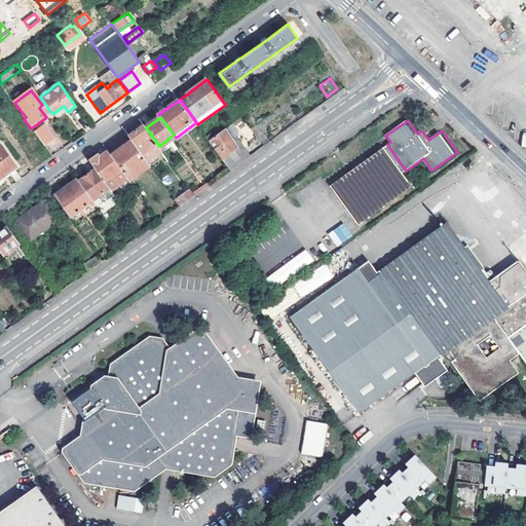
[(239,130),(233,122),(216,136),(211,139),(216,145),(214,146),(231,168),(252,153),(248,147),(246,148),(237,136),(239,134),(239,130)]
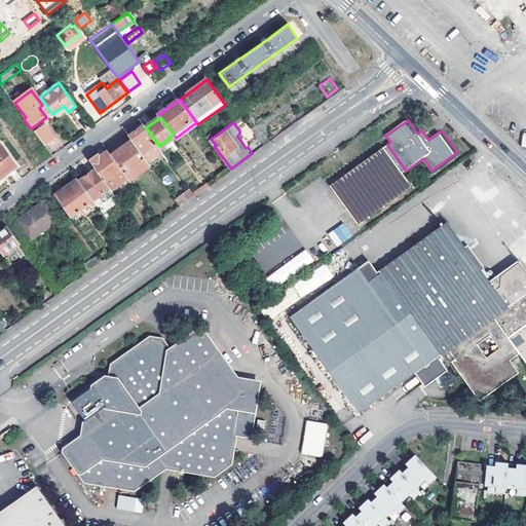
[(134,141),(148,160),(162,149),(161,148),(159,146),(146,127),(145,124),(129,136),(134,141)]
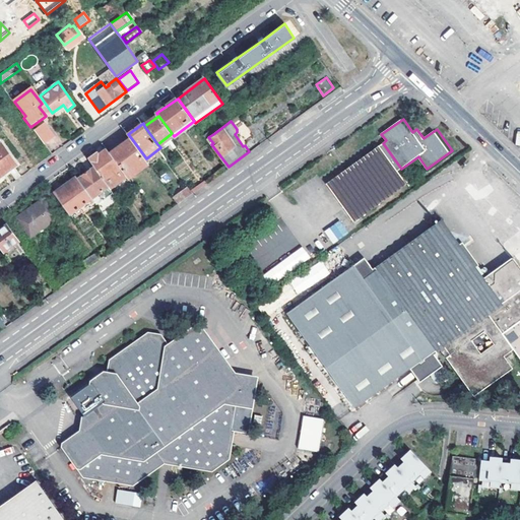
[(35,133),(45,146),(54,139),(45,126),(35,133)]
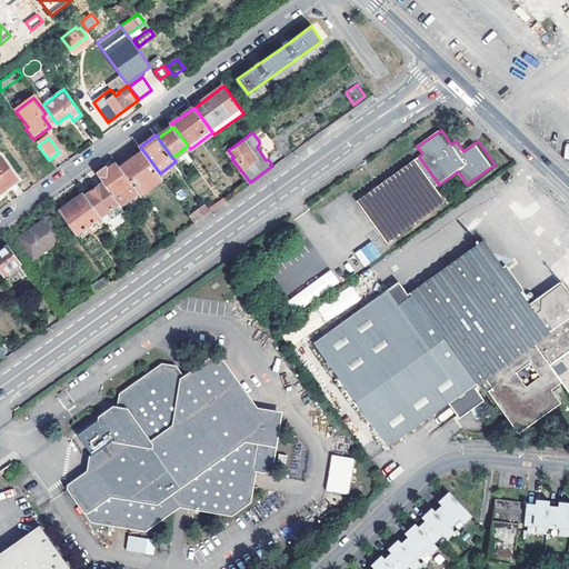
[(230,142),(223,148),(227,151),(228,150),(233,147),(230,142)]
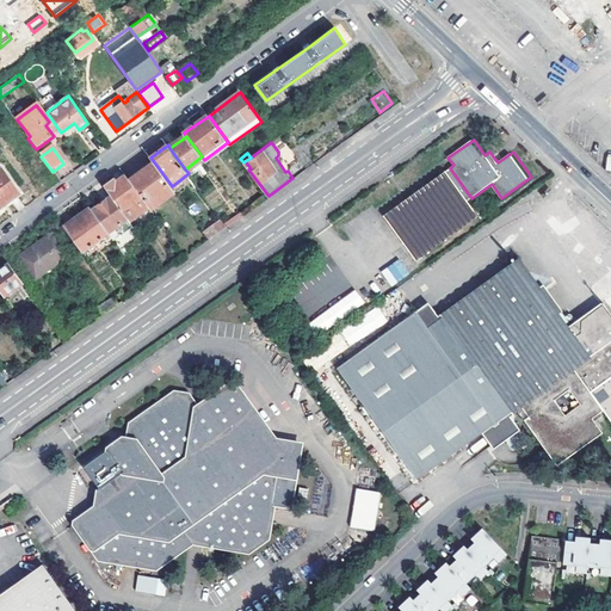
[(202,156),(185,170),(187,172),(204,160),(202,156)]
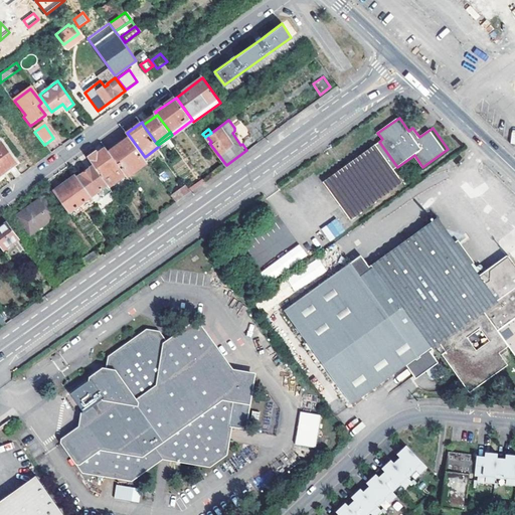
[(123,143),(110,153),(126,173),(127,176),(147,161),(145,157),(131,138),(123,143)]
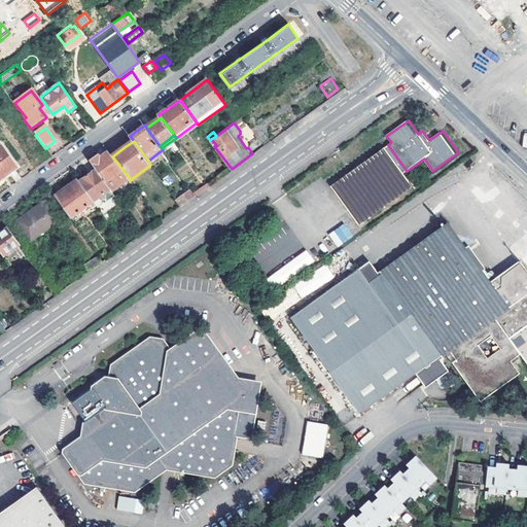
[(0,145),(0,178),(16,167),(0,146),(0,145)]
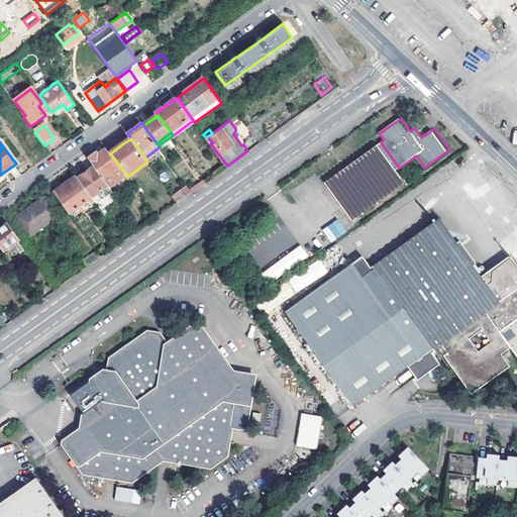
[(325,183),(351,220),(405,182),(396,170),(399,168),(381,142),(325,183)]
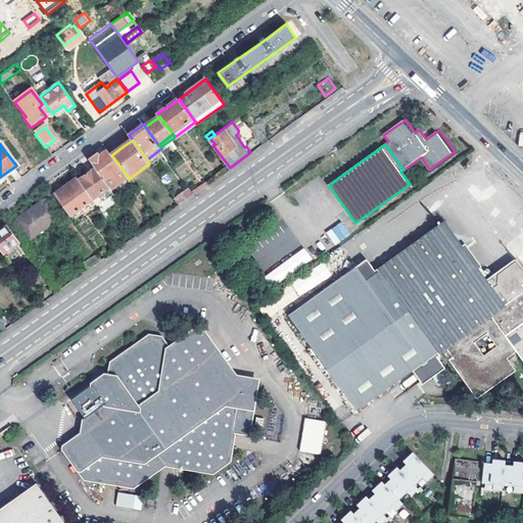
[(90,160),(96,168),(111,188),(128,176),(111,155),(107,150),(100,156),(98,154),(90,160)]
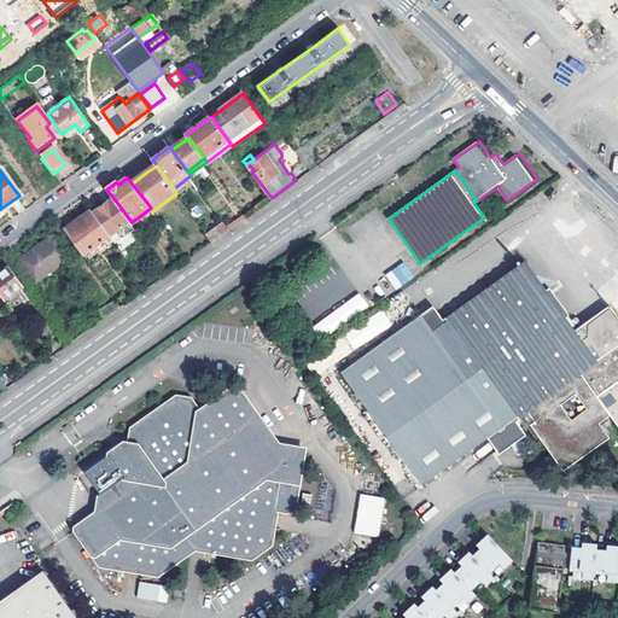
[(114,198),(94,213),(111,235),(116,243),(135,228),(132,222),(114,198)]
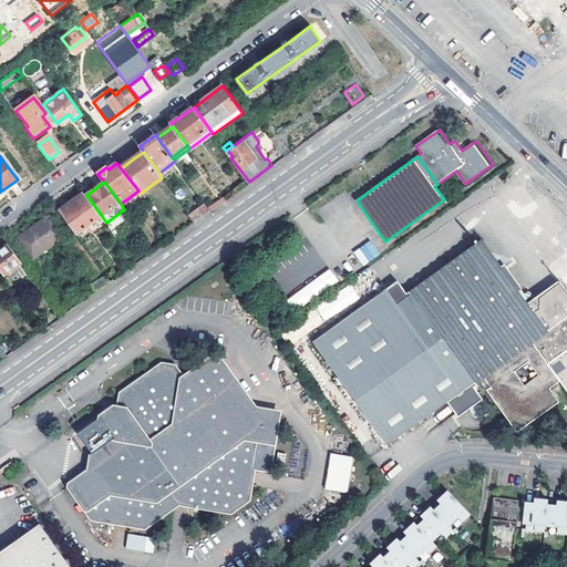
[(76,234),(102,216),(86,195),(84,193),(60,210),(76,234)]
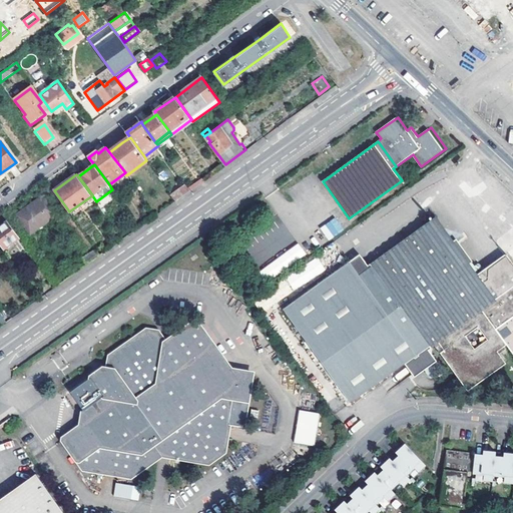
[(176,199),(190,189),(185,182),(170,192),(176,199)]
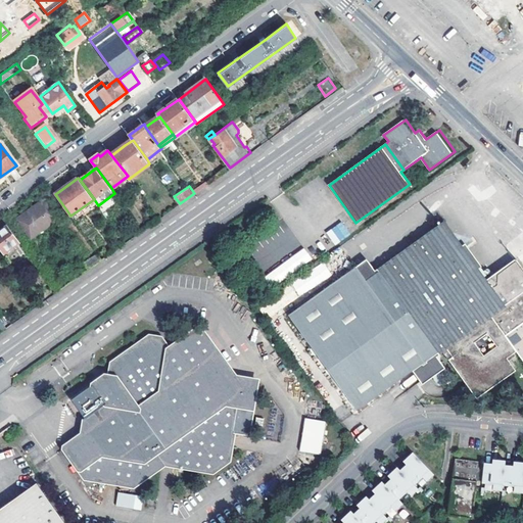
[(17,220),(32,237),(58,218),(45,200),(17,220)]
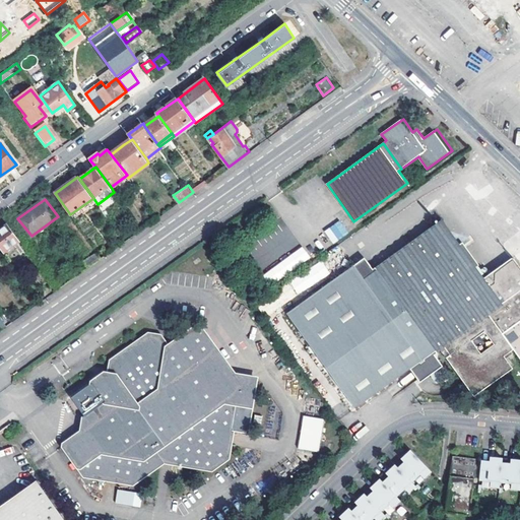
[(339,219),(324,231),(333,244),(348,233),(339,219)]
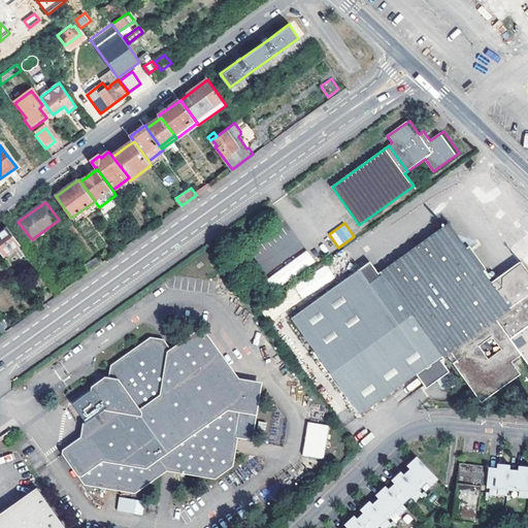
[(292,318),(362,415),(402,385),(418,373),(441,357),(449,352),(484,399),(520,373),(513,364),(523,357),(527,363),(527,269),(521,260),(489,283),(468,255),(448,226),(369,283),(359,268),(292,318)]
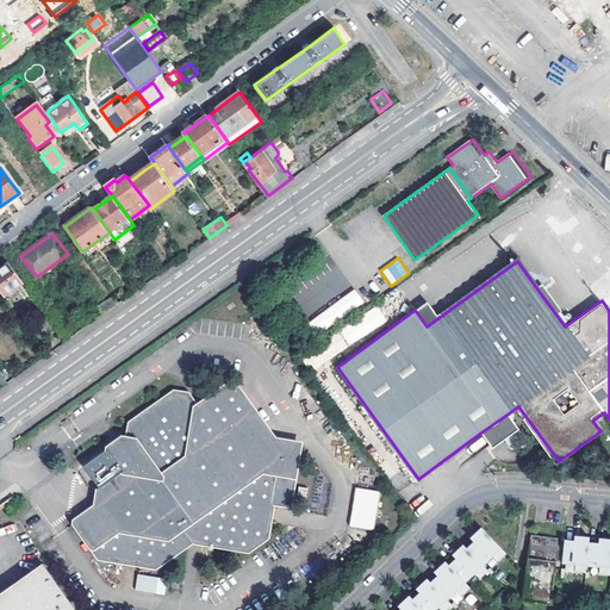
[(0,269),(0,288),(5,297),(24,282),(10,263),(0,269)]
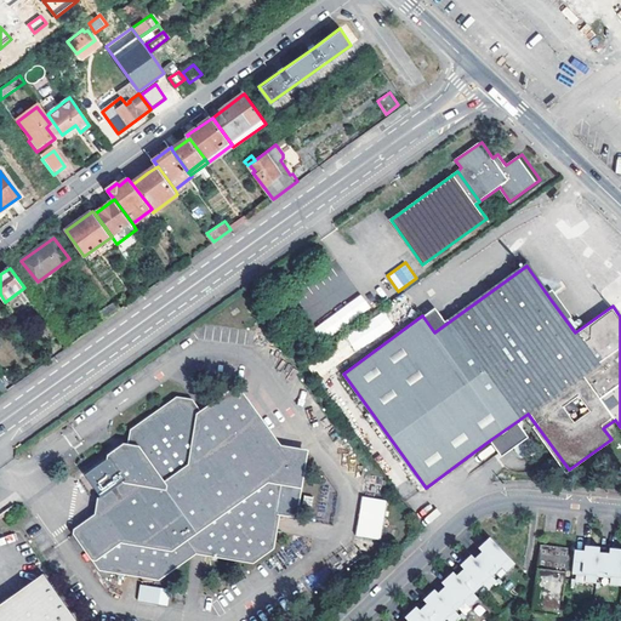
[(324,342),(370,306),(360,294),(314,329),(324,342)]
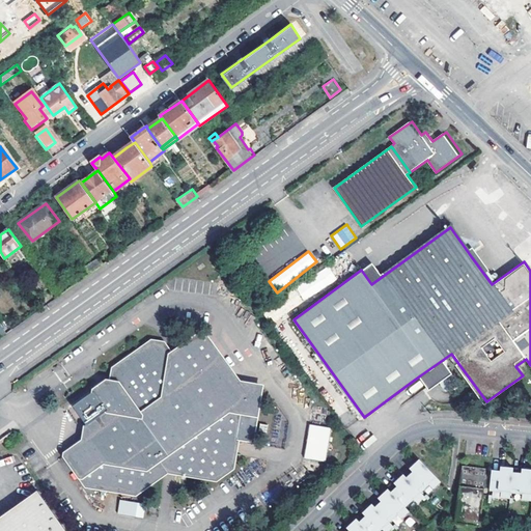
[(90,273),(104,263),(100,257),(86,267),(90,273)]
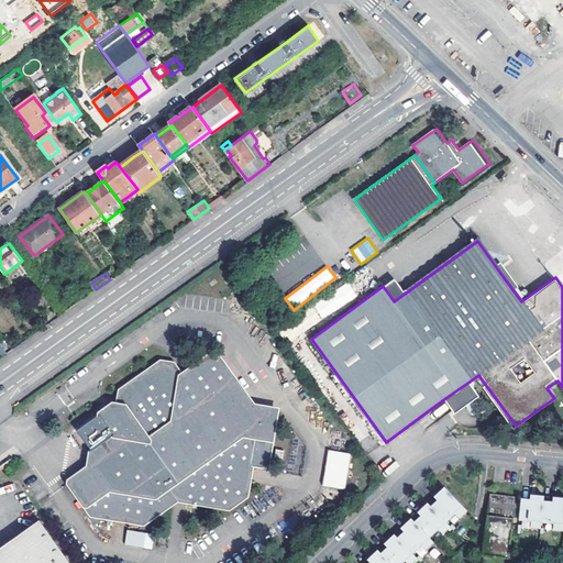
[(313,300),(320,316),(357,300),(351,285),(313,300)]
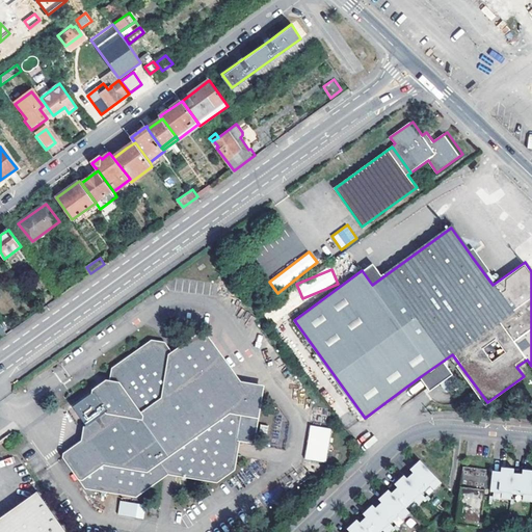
[(65,455),(88,486),(137,495),(141,491),(143,491),(148,488),(148,486),(150,486),(154,484),(154,481),(168,472),(217,479),(234,468),(238,437),(253,440),(261,387),(239,382),(207,339),(196,337),(171,355),(163,344),(151,343),(134,355),(132,354),(129,356),(129,358),(128,360),(126,360),(123,361),(123,364),(122,364),(120,364),(117,366),(116,367),(113,370),(111,382),(107,381),(103,384),(101,384),(97,388),(96,390),(74,406),(87,425),(84,442),(65,455)]
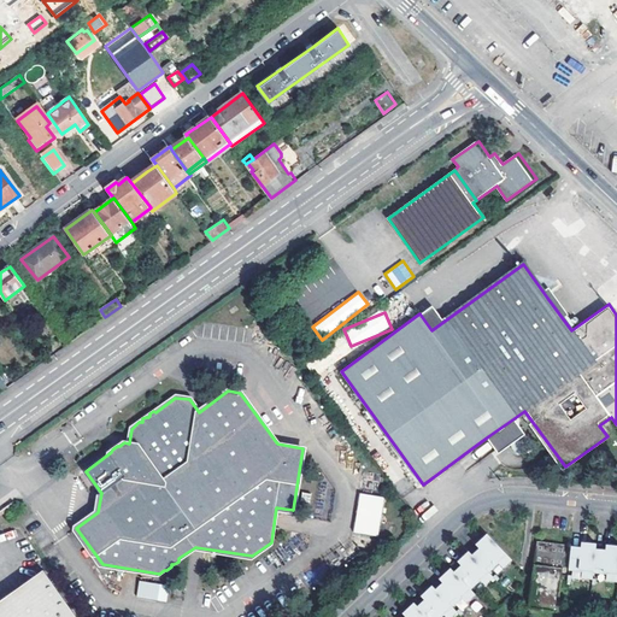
[(528,434),(516,417),(488,436),(500,454),(528,434)]
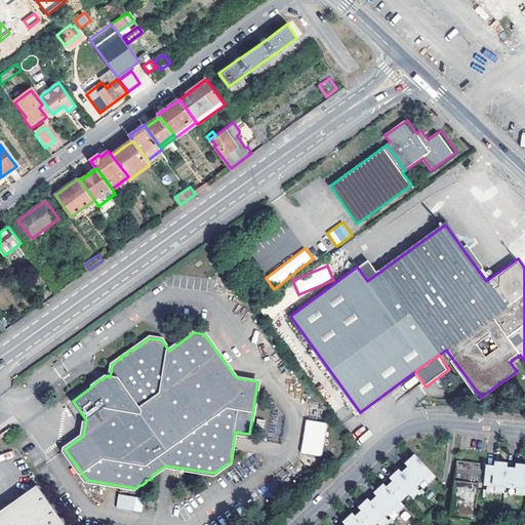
[(307,417),(300,452),(322,455),(328,421),(307,417)]
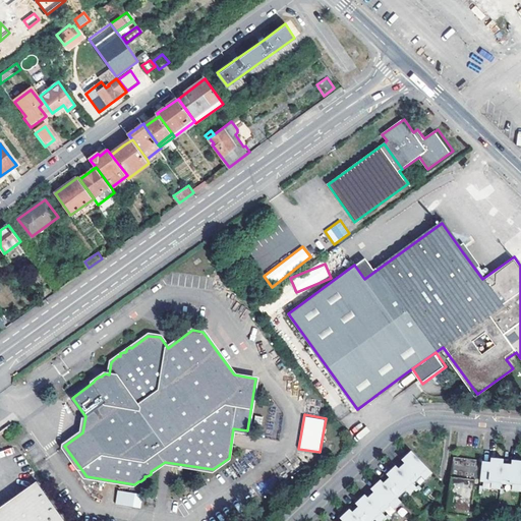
[(406,462),(400,468),(414,483),(422,475),(426,479),(433,472),(413,451),(406,457),(409,460),(408,461),(406,462)]
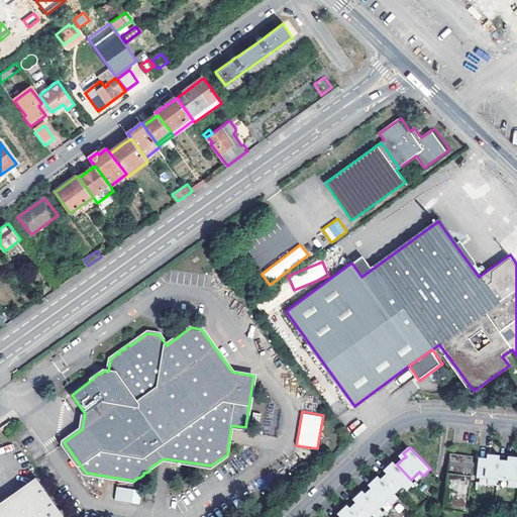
[(471,508),(469,454),(447,455),(449,509),(471,508)]
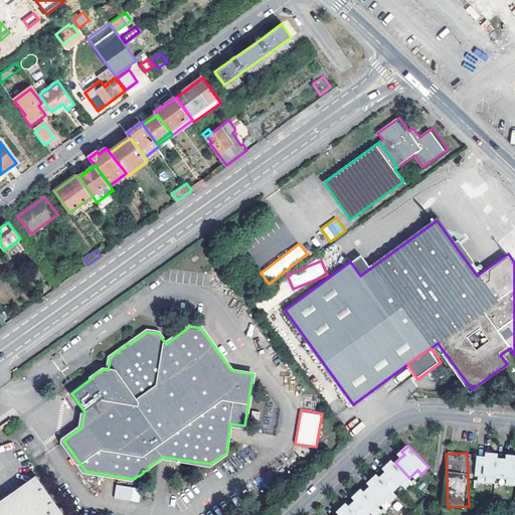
[(486,457),(478,456),(476,476),(487,477),(487,483),(496,484),(497,478),(499,458),(499,454),(490,453),(490,458),(488,457),(486,457)]
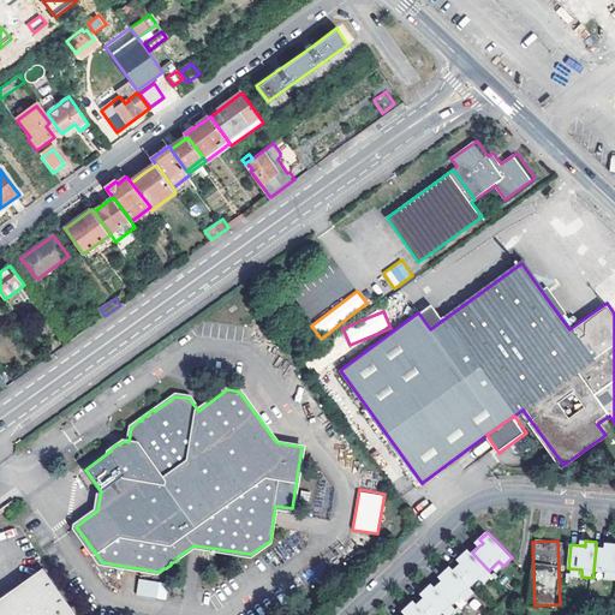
[(605,548),(596,547),(593,571),(607,572),(607,579),(614,579),(614,543),(610,543),(610,549),(608,548),(605,548)]
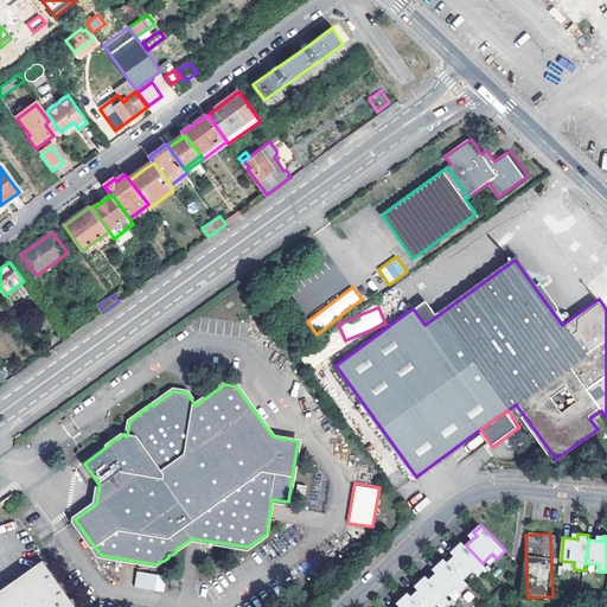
[(455,555),(448,562),(465,579),(473,572),(478,576),(486,568),(483,563),(466,545),(462,542),(455,549),(459,553),(457,554),(455,555)]
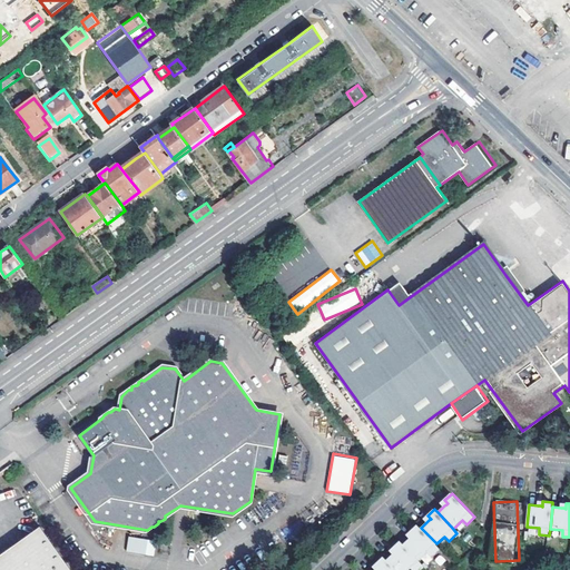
[(411,538),(404,543),(419,560),(428,551),(432,556),(440,549),(436,543),(421,528),(418,524),(410,531),(413,534),(412,537),(411,538)]
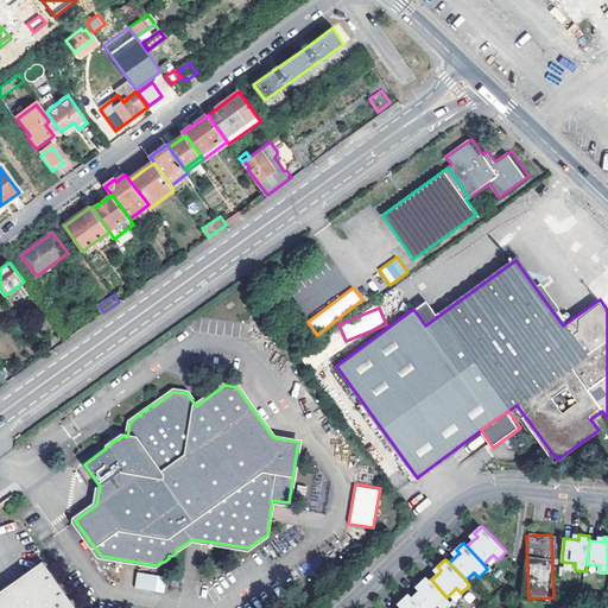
[(78,607),(45,562),(0,595),(0,607),(78,607)]
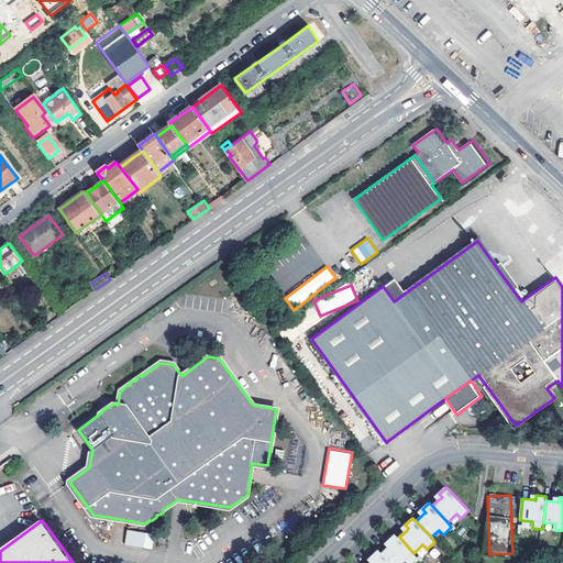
[(125,545),(153,548),(154,532),(125,531),(125,545)]
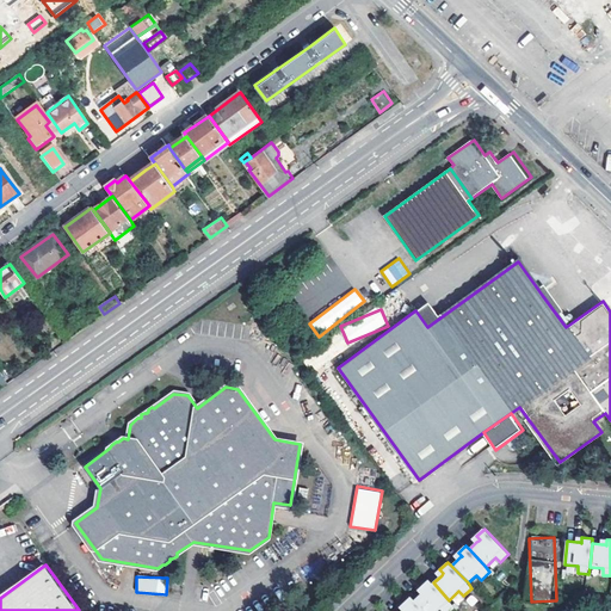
[(421,593),(415,599),(425,610),(437,610),(440,609),(443,610),(446,610),(454,605),(449,600),(433,582),(430,579),(421,586),(425,590),(424,592),(421,593)]
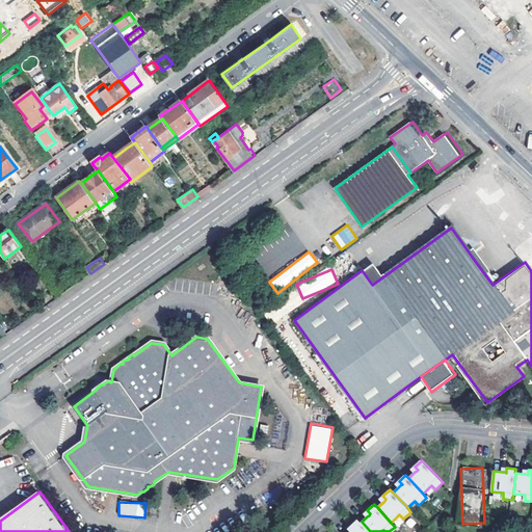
[(351,531),(350,531),(370,531),(362,522),(358,519),(351,526),(354,529),(352,530),(351,531)]
